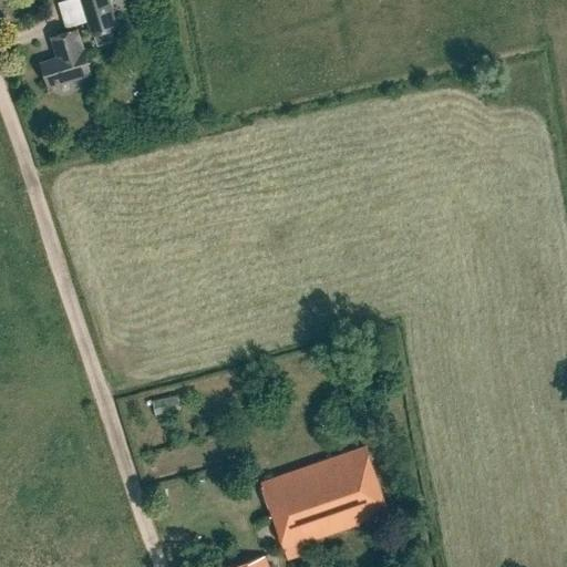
[(81,0),(92,35),(116,29),(107,0),(81,0)]
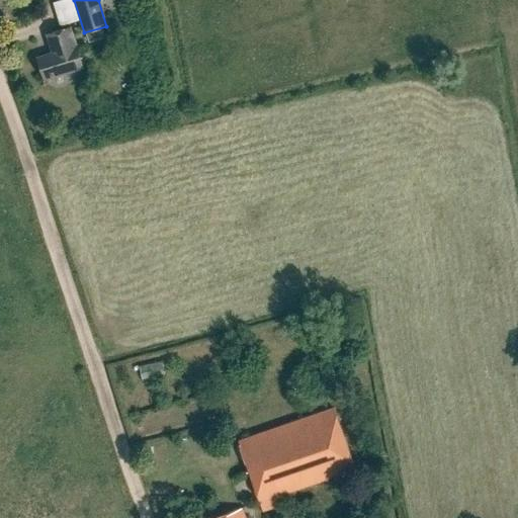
[(53,54),(37,58),(45,81),(83,69),(75,44),(70,28),(47,35),(53,54)]
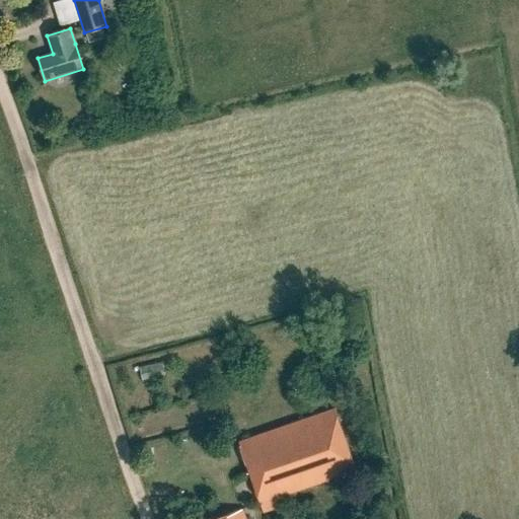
[(167,364),(145,367),(146,378),(168,376),(167,364)]
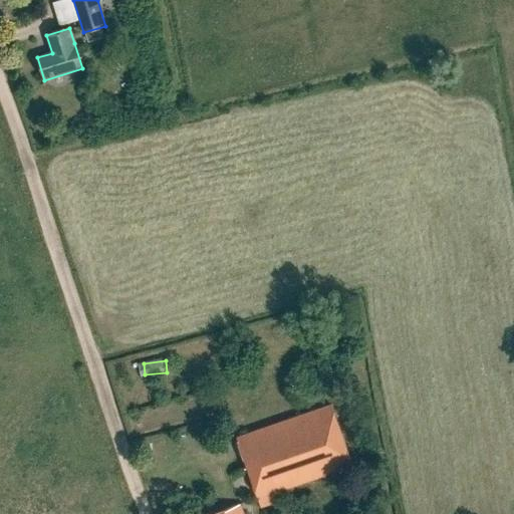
[(236,438),(261,508),(276,503),(273,493),(352,466),(331,405),(236,438)]
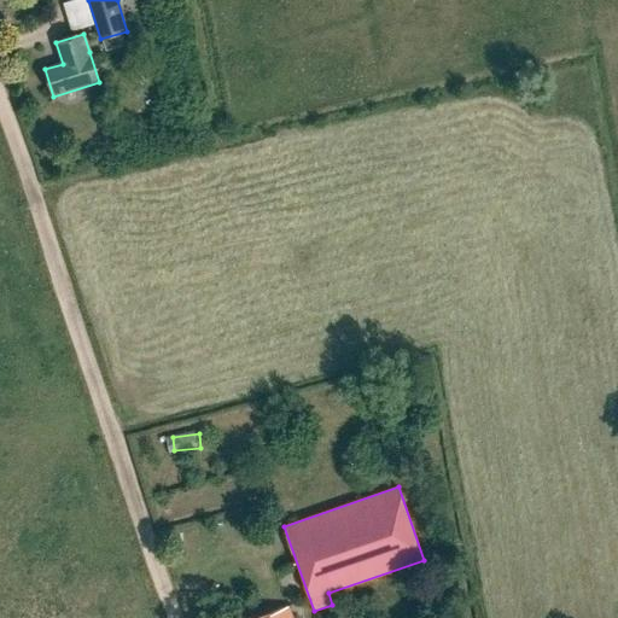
[(291,617),(289,607),(255,617),(291,617)]
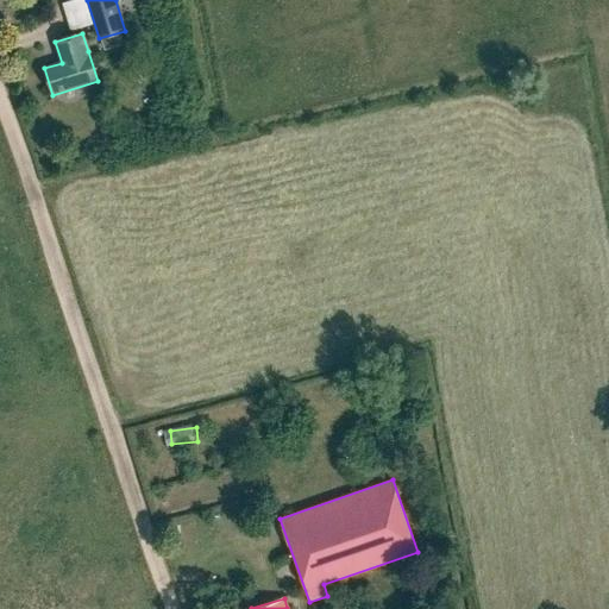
All buildings are outlined.
